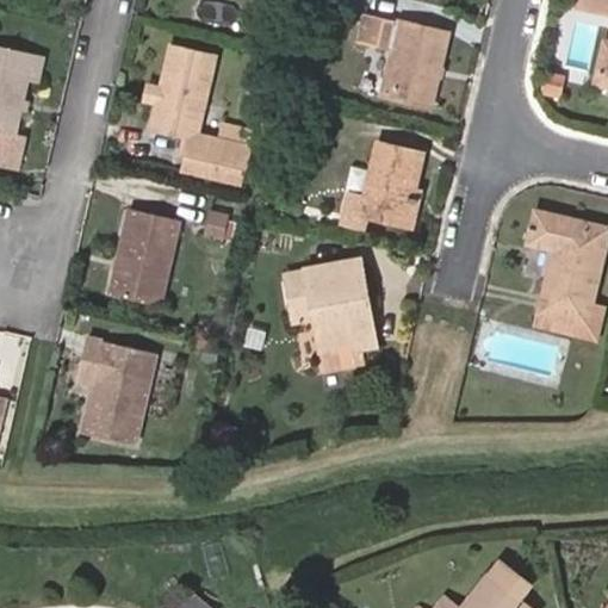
[(376,12),(368,39),(396,47),(386,90),(435,101),(452,31),(376,12)]
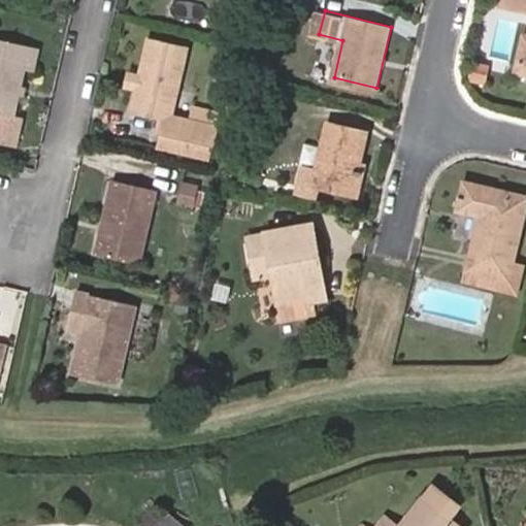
[(186,55),(145,44),(128,117),(161,124),(157,139),(209,152),(214,132),(169,121),(186,55)]
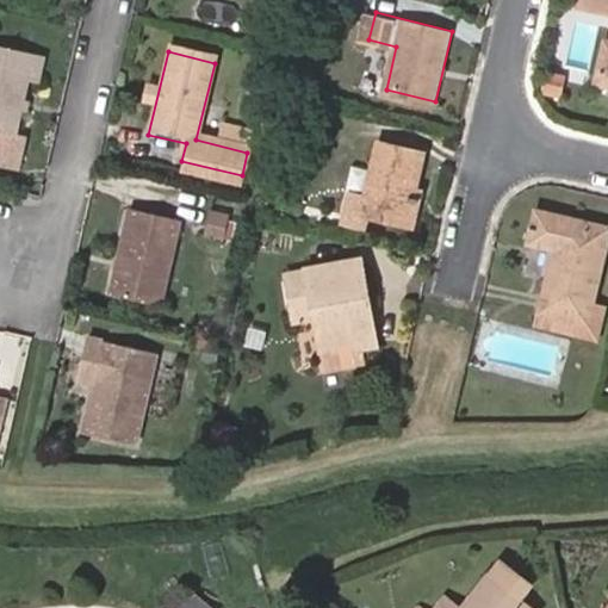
[(16,116),(18,109),(24,85),(33,88),(38,64),(0,55),(0,141),(8,144),(16,116)]
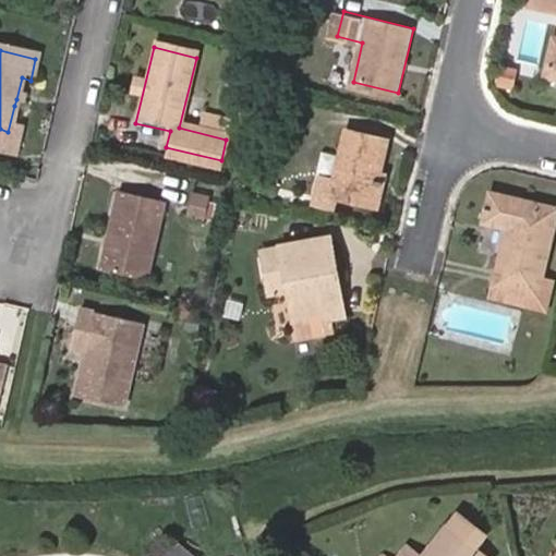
[(519,84),(522,71),(504,67),(502,80),(519,84)]
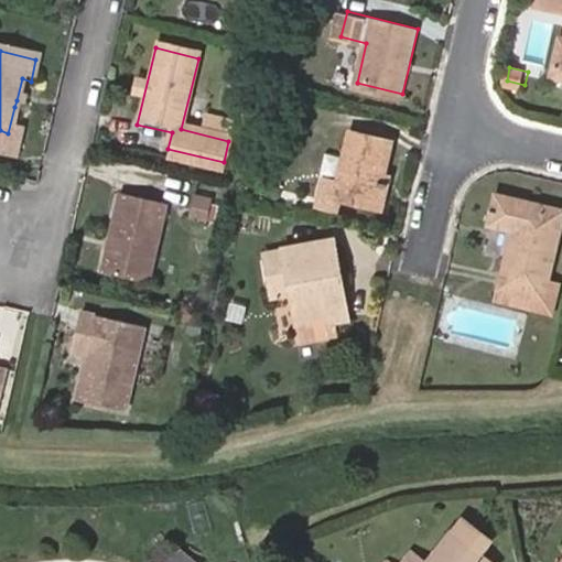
[(395,139),(352,129),(341,177),(337,193),(345,195),(384,204),(390,174),(387,173),(395,139)]
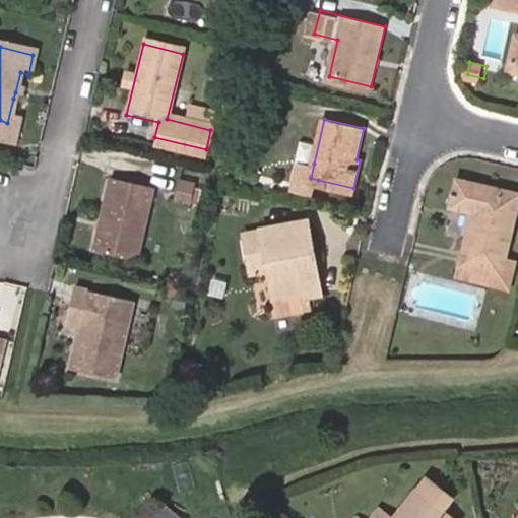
[(315,192),(318,180),(311,178),(314,164),(299,162),(295,188),(315,192)]
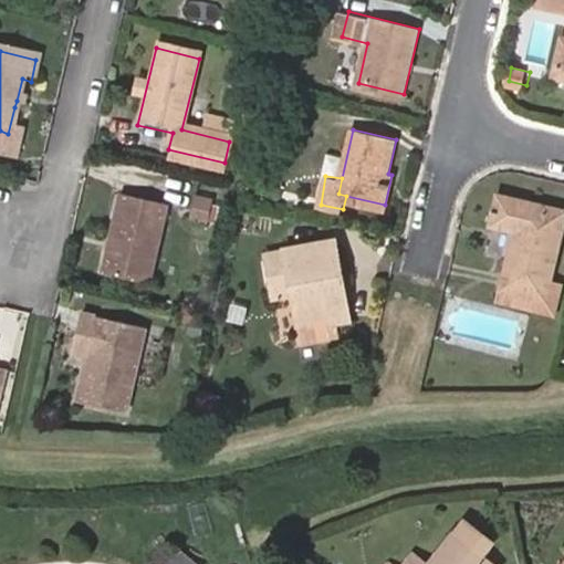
[(192,192),(189,218),(208,221),(211,196),(192,192)]
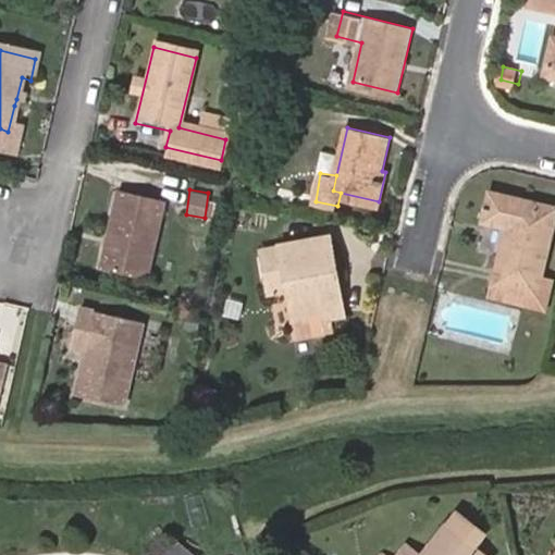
[(494,281),(538,292),(554,221),(554,206),(492,190),(485,218),(508,224),(494,281)]
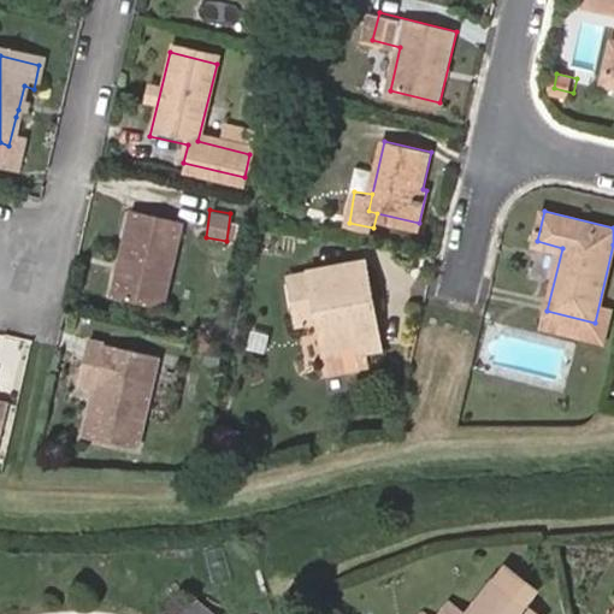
[(130,214),(108,301),(159,314),(179,228),(130,214)]
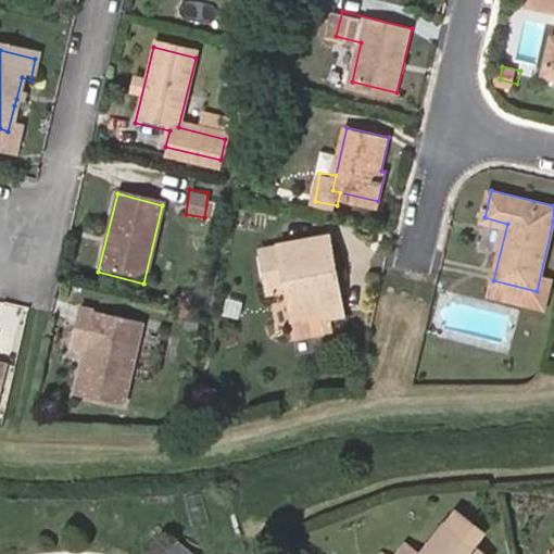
[(271,289),(289,287),(297,320),(342,313),(329,234),(263,246),(271,289)]
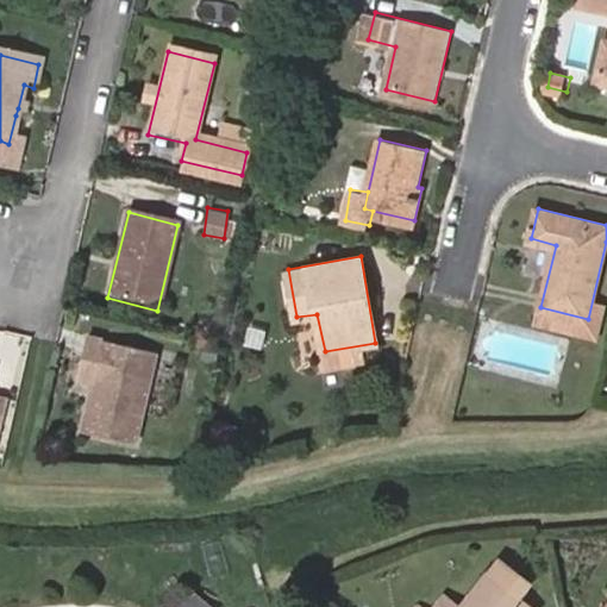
[(89,383),(95,394),(85,440),(136,452),(157,363),(86,346),(77,381),(89,383)]
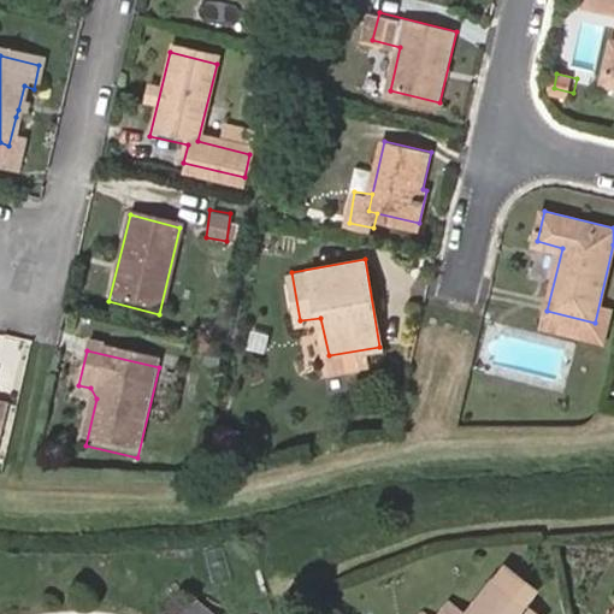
[(76,394),(96,399),(90,388),(78,385),(76,394)]
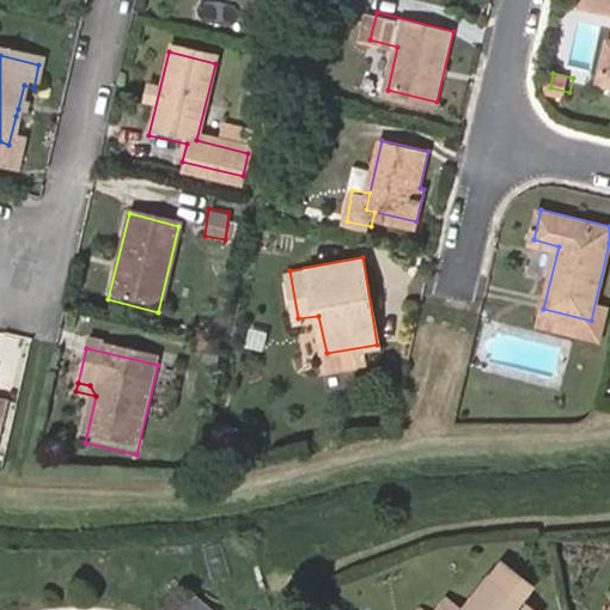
[(535,609),(518,597),(530,580),(502,560),(490,575),(465,609),(449,597),(438,609),(424,609),(422,609),(421,609),(535,609)]
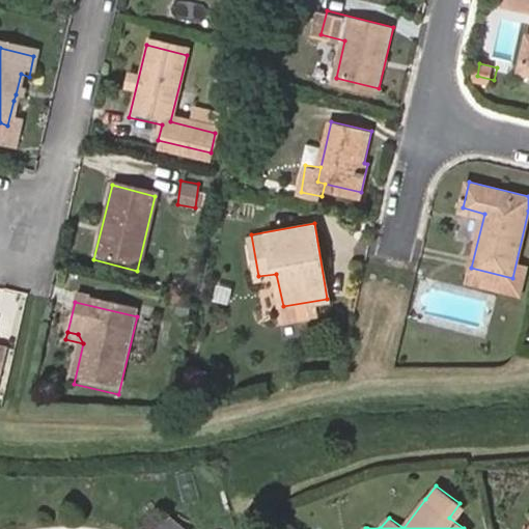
[(168,508),(150,527),(152,528),(189,528),(190,528),(168,508)]
